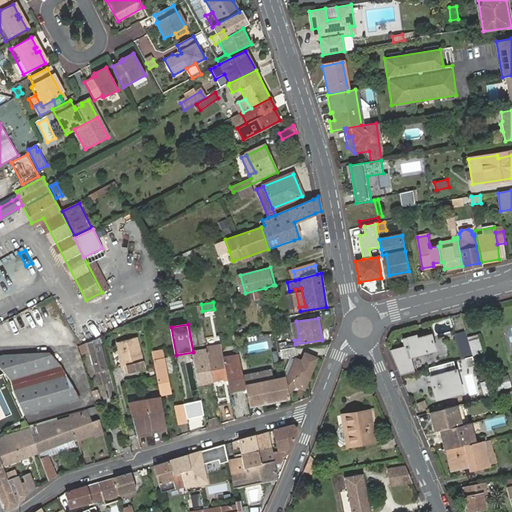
[(409,357),(433,351),(430,336),(416,339),(415,337),(402,341),(404,347),(389,351),(399,376),(413,373),(409,357)]
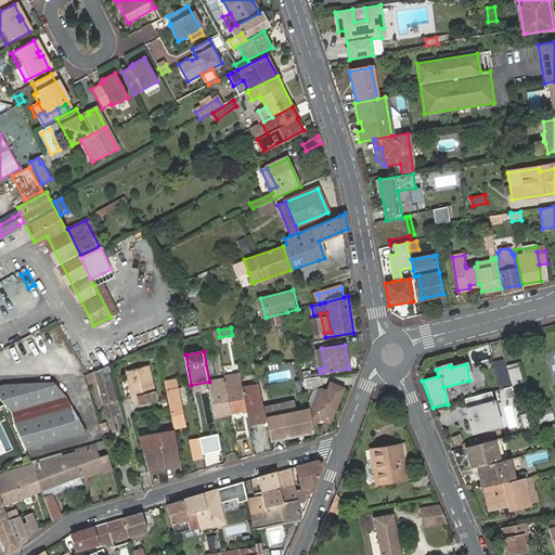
[(111,372),(110,365),(88,375),(86,376),(91,399),(99,397),(104,420),(113,417),(116,433),(124,430),(117,400),(115,400),(114,398),(108,372),(111,372)]
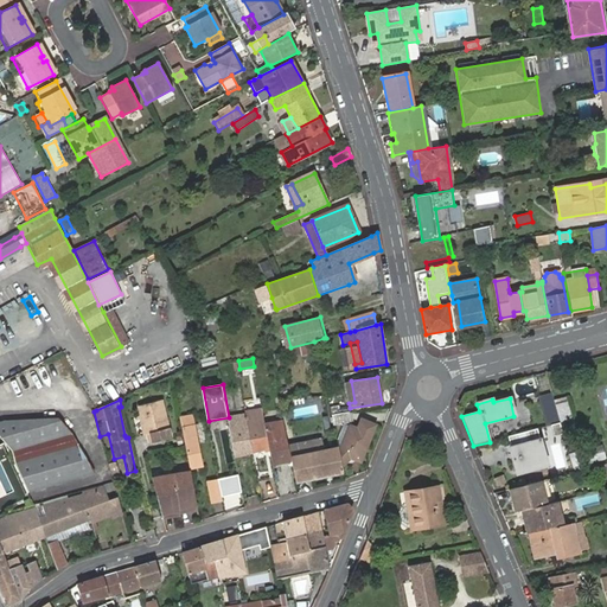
[(151,433),(153,442),(171,438),(163,401),(141,406),(147,434),(151,433)]
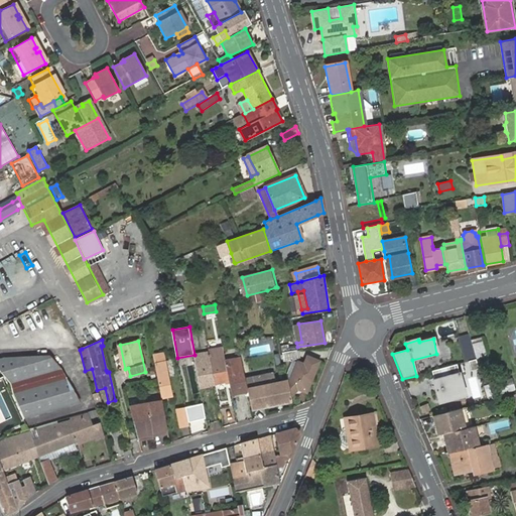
[(460,344),(464,363),(467,362),(475,360),(470,342),(460,344)]
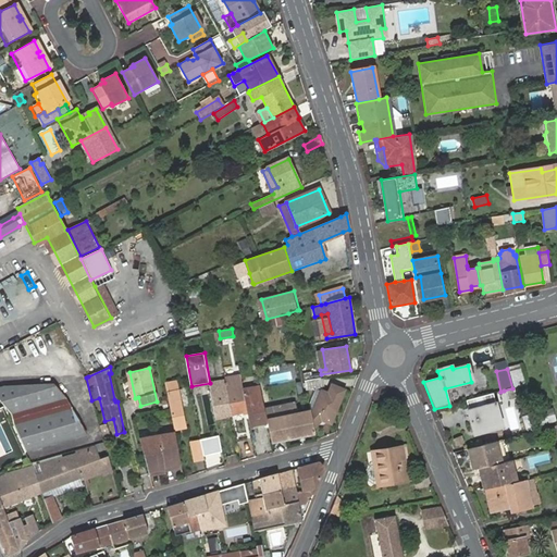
[(302,381),(305,391),(320,387),(319,379),(302,381)]
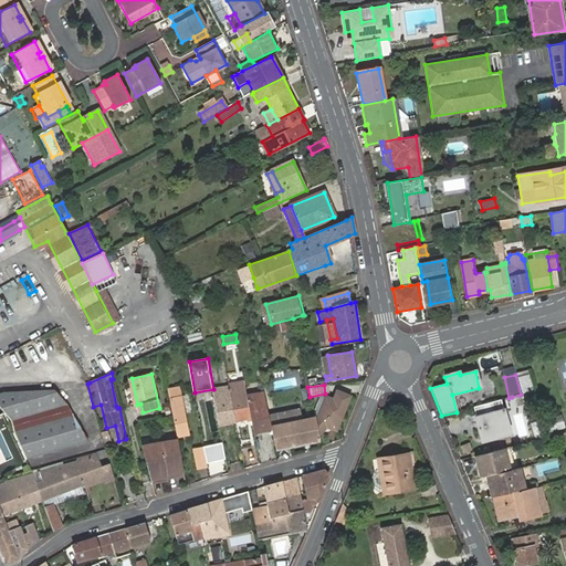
[(222,396),(213,398),(219,426),(237,422),(230,388),(229,386),(220,387),(222,396)]
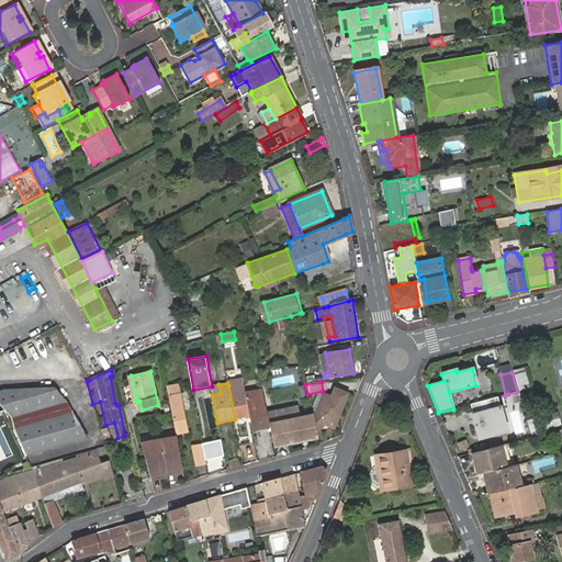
[(250,416),(245,391),(243,383),(228,385),(235,419),(250,416)]
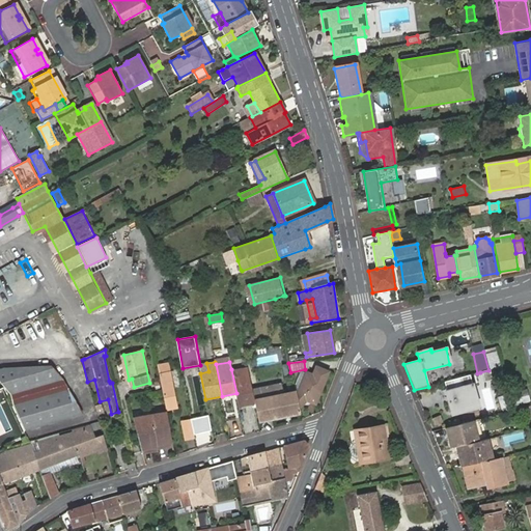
[(3,368),(0,368),(0,382),(10,395),(64,381),(52,365),(3,368)]
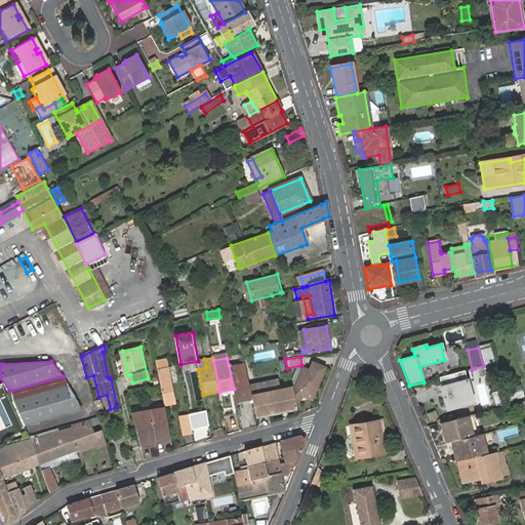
[(155,363),(159,388),(163,406),(174,404),(166,361),(155,363)]
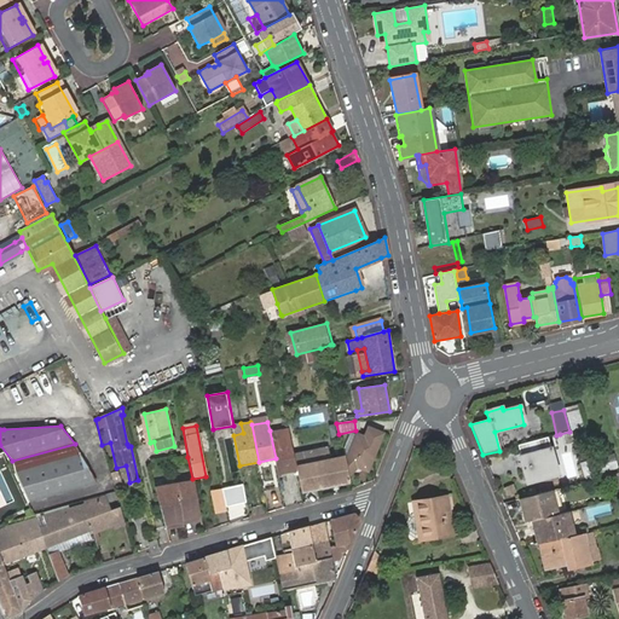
[(294,455),(293,451),(288,427),(270,431),(276,458),(278,473),(296,468),(294,455)]
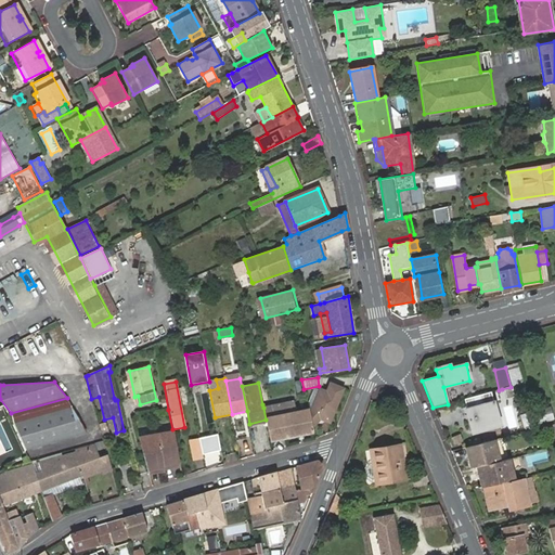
[(312,411),(308,412),(311,426),(324,421),(328,423),(340,389),(330,386),(326,395),(319,392),(312,411)]
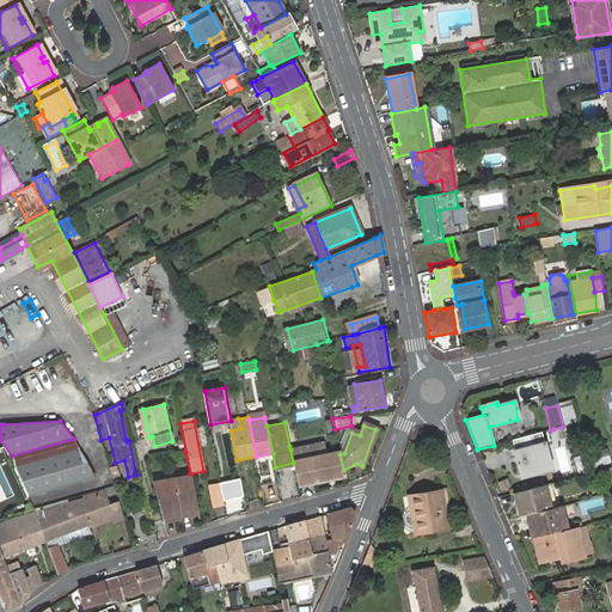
[(565,434),(563,427),(554,429),(555,438),(565,434)]
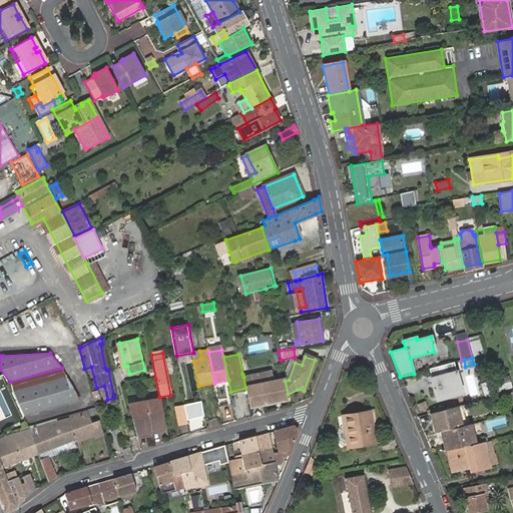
[(62,368),(10,382),(23,417),(80,401),(62,368)]
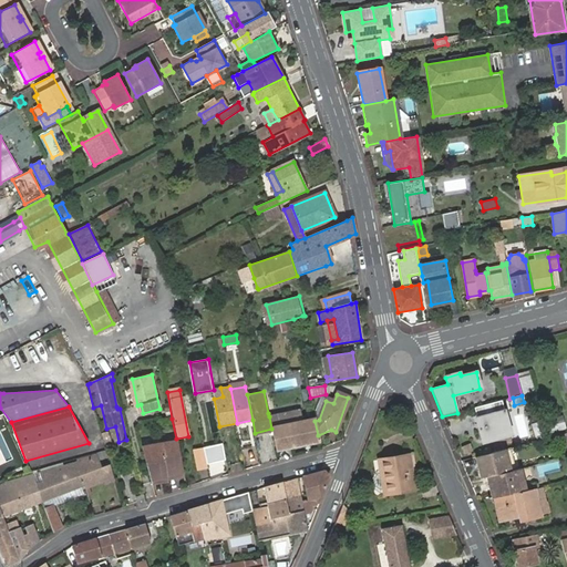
[(298,408),(268,413),(269,416),(271,429),(276,452),(320,443),(318,435),(315,421),(315,416),(300,420),(298,408)]
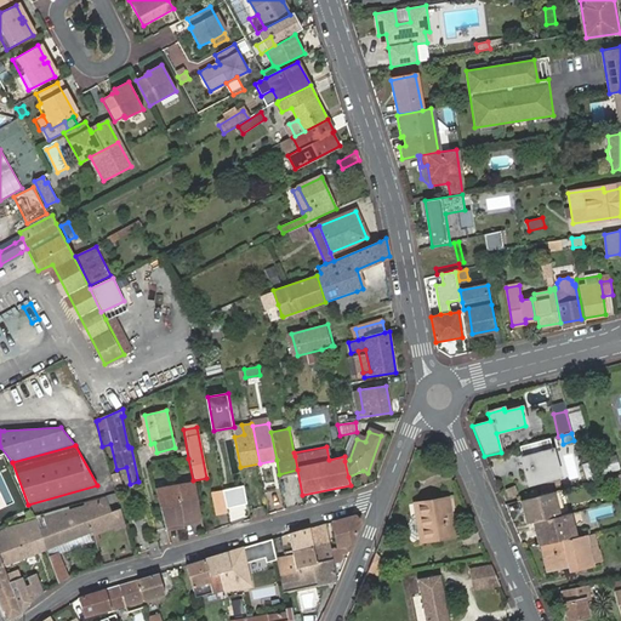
[(552,450),(520,457),(528,483),(558,474),(552,450)]
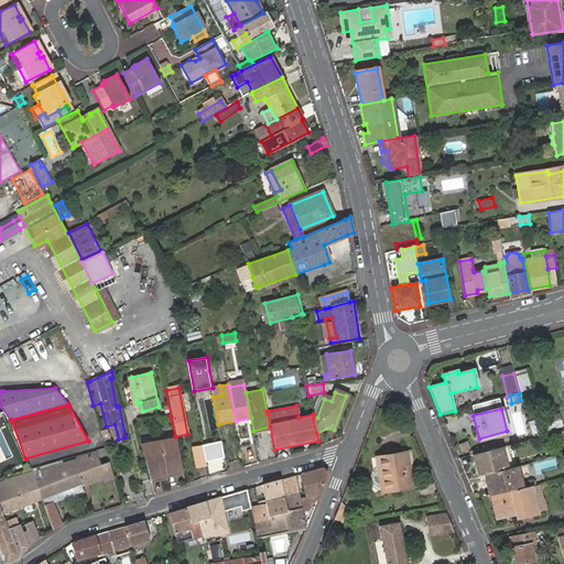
[(551,430),(563,426),(563,422),(563,418),(549,421),(551,430)]
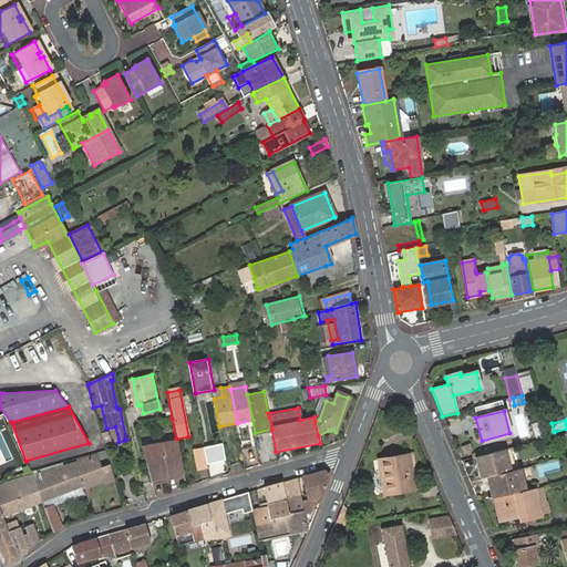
[(536,442),(534,433),(525,435),(527,443),(536,442)]
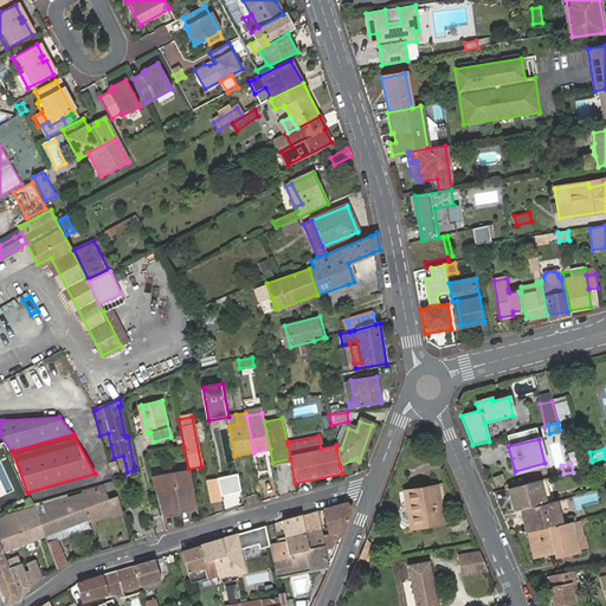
[(188,469),(172,474),(178,509),(187,507),(188,511),(195,509),(188,469)]
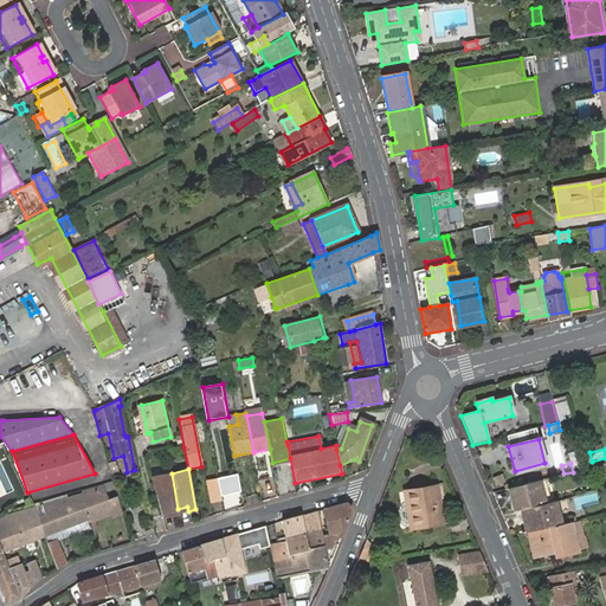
[(171,517),(179,516),(179,514),(178,509),(172,474),(152,478),(160,514),(169,511),(171,517)]
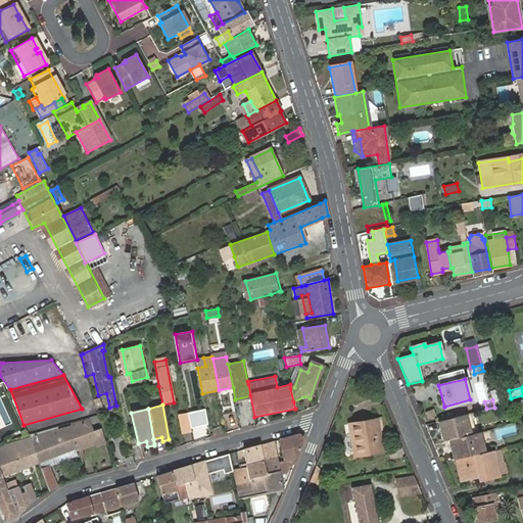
[(187,412),(177,414),(181,433),(191,432),(187,412)]
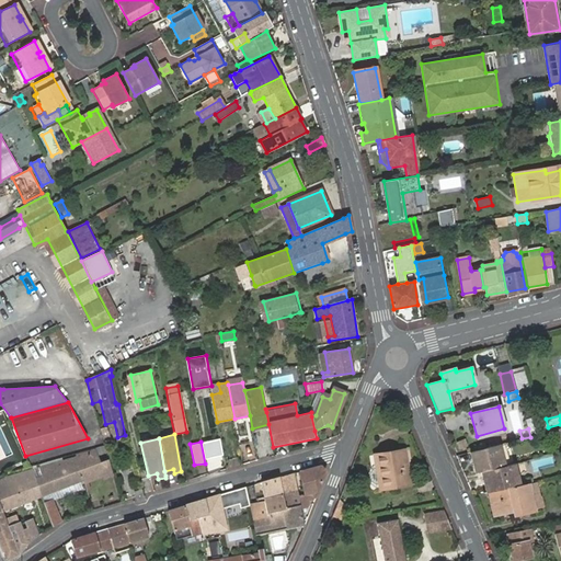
[(501,445),(470,453),(474,473),(481,471),(506,466),(501,445)]
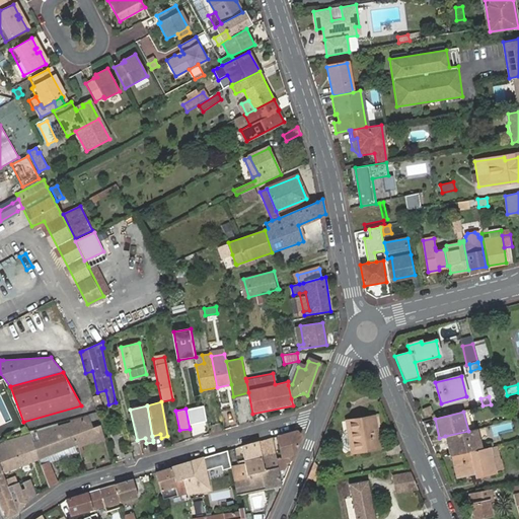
[(225,414),(226,425),(234,424),(233,413),(225,414)]
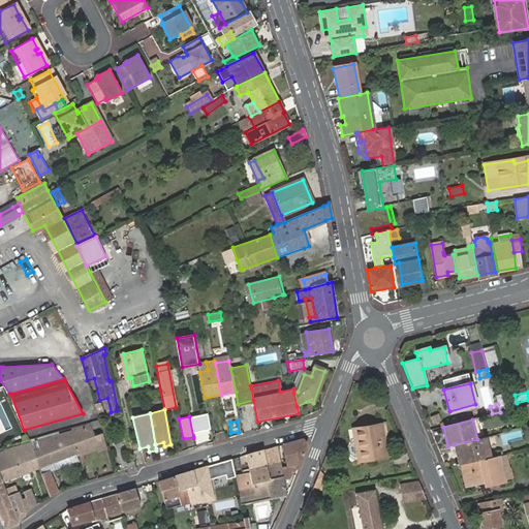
[(381,424),(354,428),(360,460),(387,456),(381,424)]
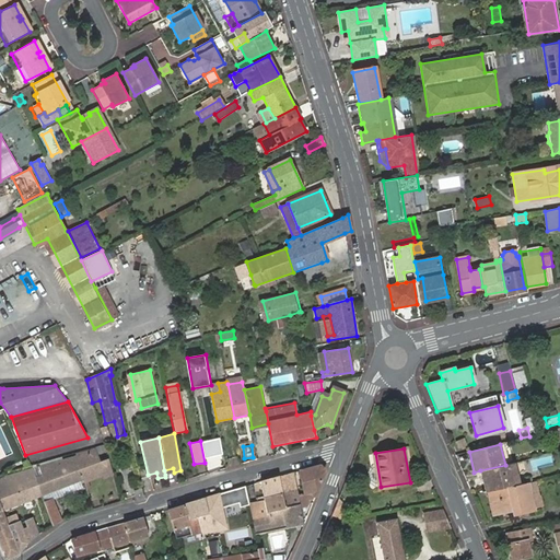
[(95,455),(94,452),(61,462),(65,471),(78,467),(83,483),(86,482),(85,478),(101,473),(102,477),(103,478),(112,476),(107,459),(97,463),(95,455)]
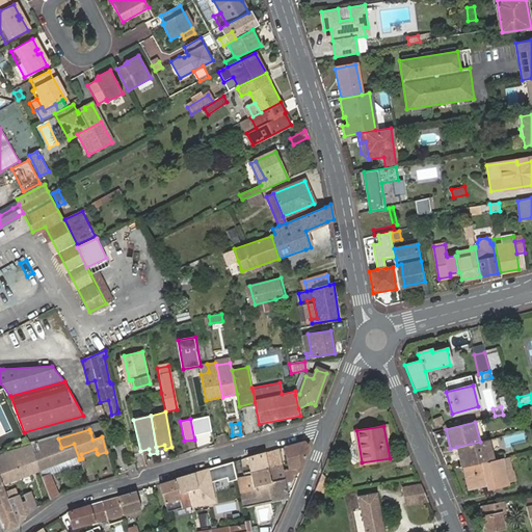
[(58,439),(45,442),(53,466),(76,457),(77,460),(79,459),(74,444),(61,448),(58,439)]
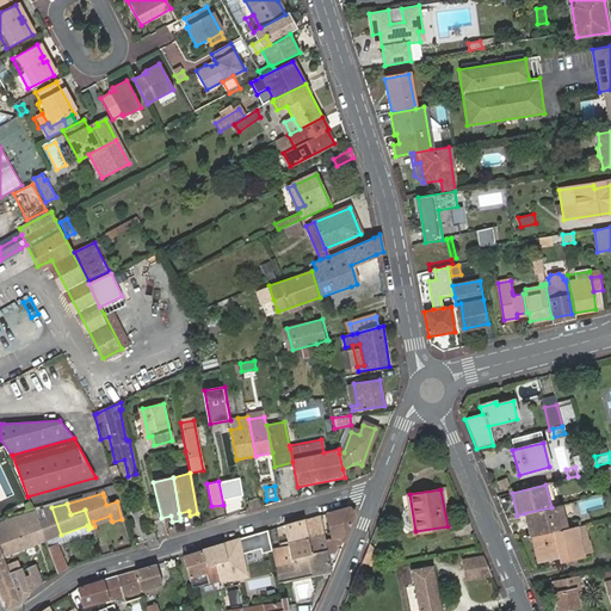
[(551,507),(524,513),(529,537),(532,536),(536,535),(567,529),(561,505),(551,507)]
